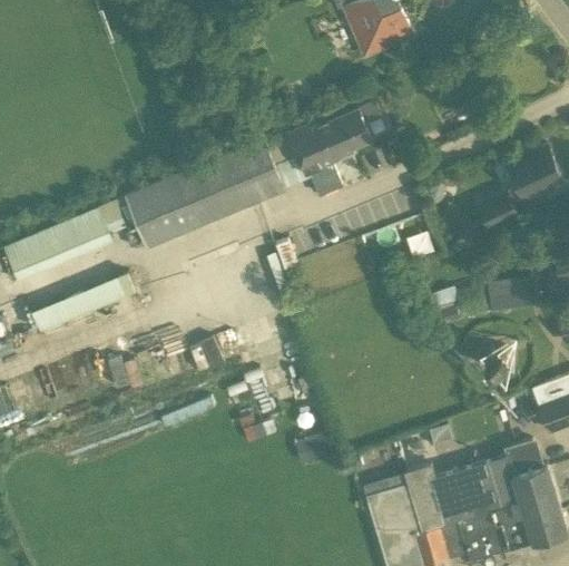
[(331,0),(336,11),(342,9),(351,29),(354,27),(365,54),(378,48),(379,51),(413,37),(398,0),(331,0)]
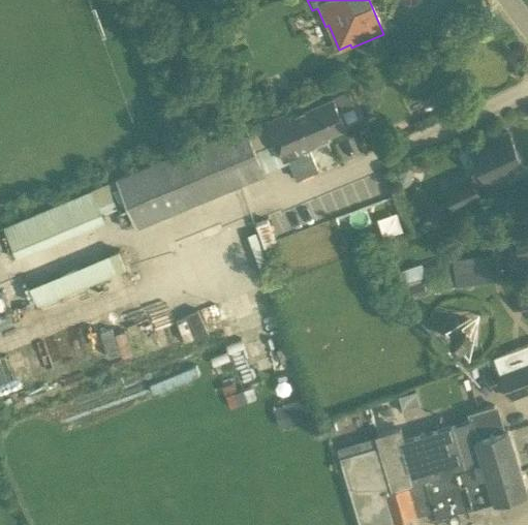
[(252,122),(264,148),(275,144),(282,160),(285,159),(296,183),(316,174),(307,151),(311,149),(309,145),(344,129),(332,100),(297,115),(296,112),(267,124),(264,118),(252,122)]
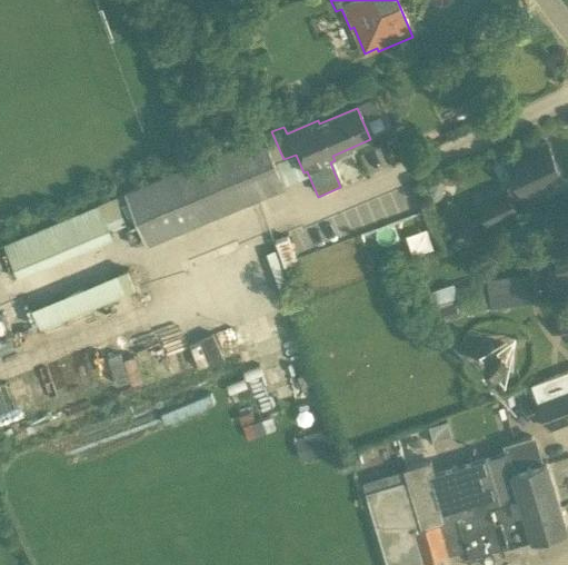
[(111,241),(108,233),(125,226),(122,218),(131,214),(146,250),(256,202),(285,190),(273,164),(284,159),(271,131),(261,135),(216,155),(197,162),(123,195),(123,196),(3,249),(18,283),(111,241)]
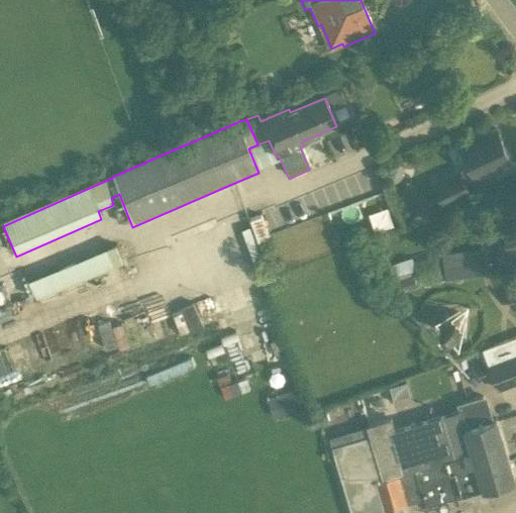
[(495,130),(459,146),(470,169),(460,173),(459,171),(431,183),(443,210),(473,197),(467,183),(478,178),(477,176),(509,163),(495,130)]
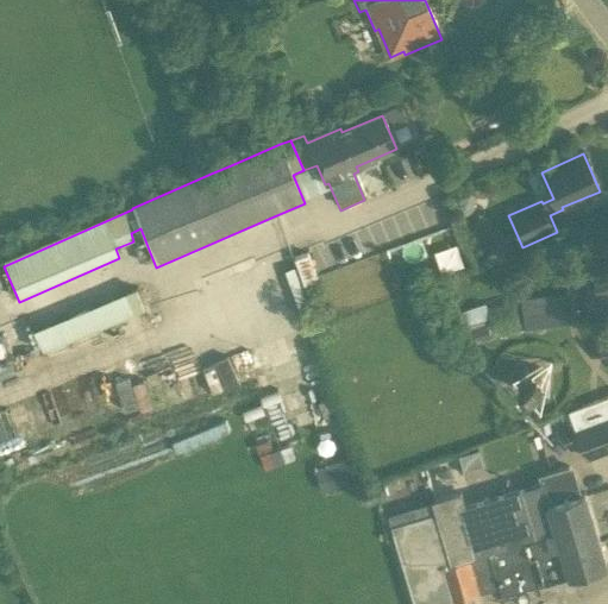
[(387,168),(395,188),(415,181),(408,159),(387,168)]
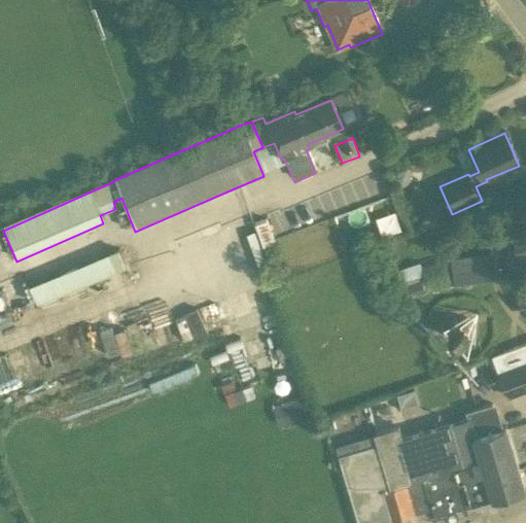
[(429,224),(425,214),(419,217),(423,227),(429,224)]
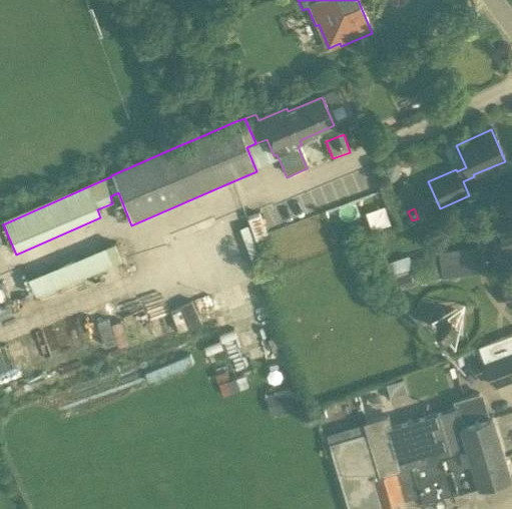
[(511,223),(503,224),(507,260),(511,259),(511,223)]
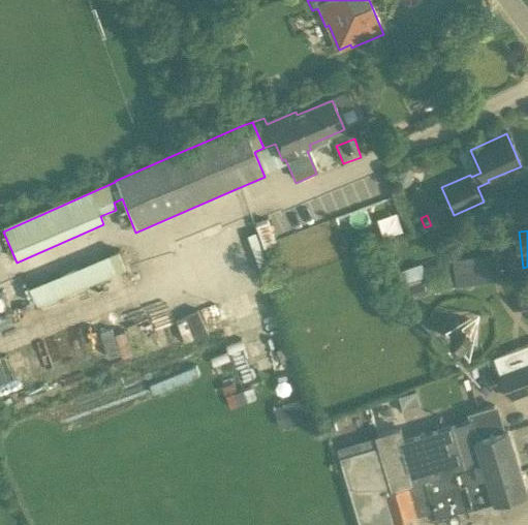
[(125,272),(118,252),(28,289),(36,309),(125,272)]
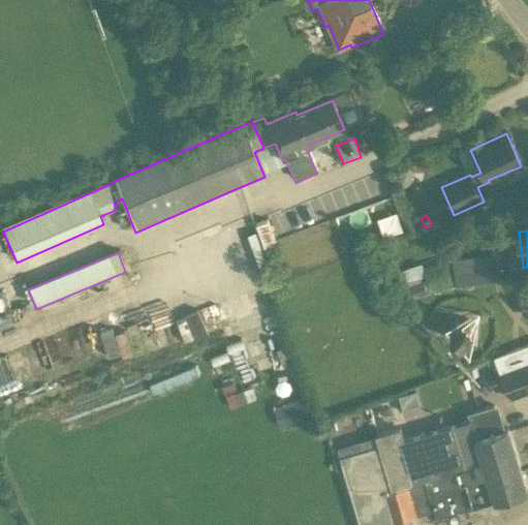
[(501,286),(498,260),(457,266),(460,291),(501,286)]
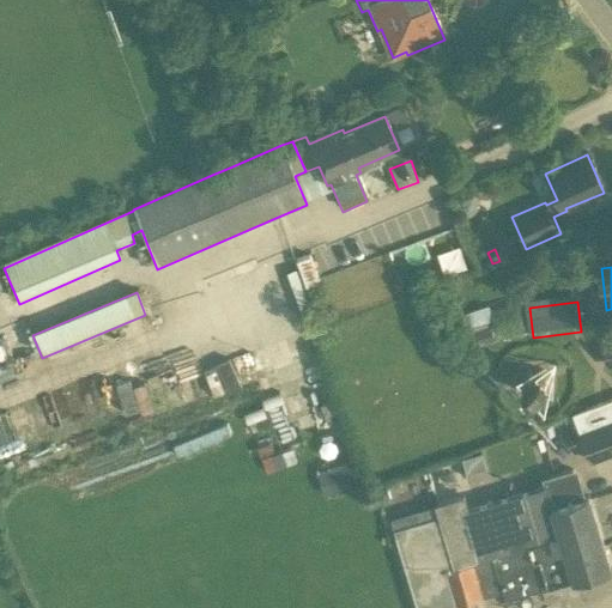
[(611,324),(600,327),(605,369),(606,372),(611,371),(611,324)]
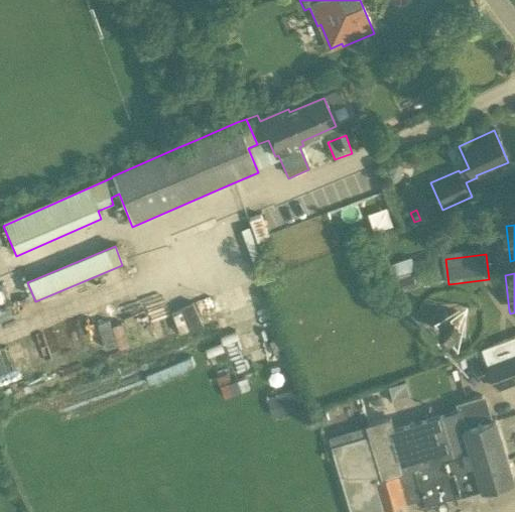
[(396,281),(399,292),(415,287),(411,276),(396,281)]
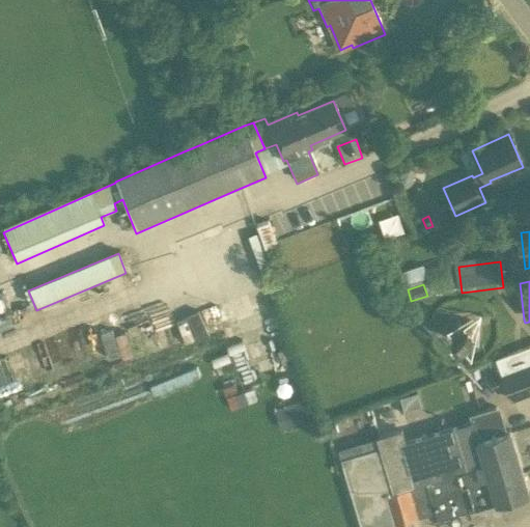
[(447,331),(447,333),(447,334),(447,335),(447,337),(448,338),(448,340),(449,341),(450,342),(452,344),(453,345),(455,345),(458,347),(459,347),(463,347),(464,347),(466,345),(468,344),(470,343),(471,341),(473,338),(473,336),(474,335),(474,333),(473,331),(473,330),(473,329),(472,326),(471,325),(470,324),(468,323),(467,322),(465,321),(463,321),(461,320),(457,321),(455,321),(453,322),(451,324),(449,325),(449,327),(448,328),(447,330),(447,331)]
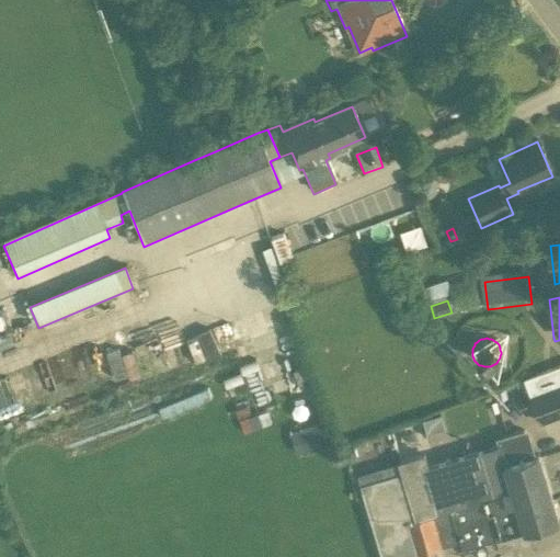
[(559,417),(559,367),(523,382),(539,424),(559,417)]
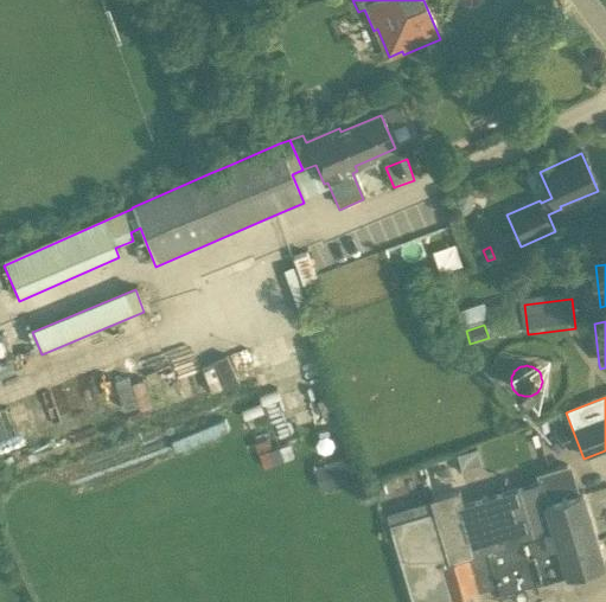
[(8,409),(0,411),(0,441),(18,435),(8,409)]
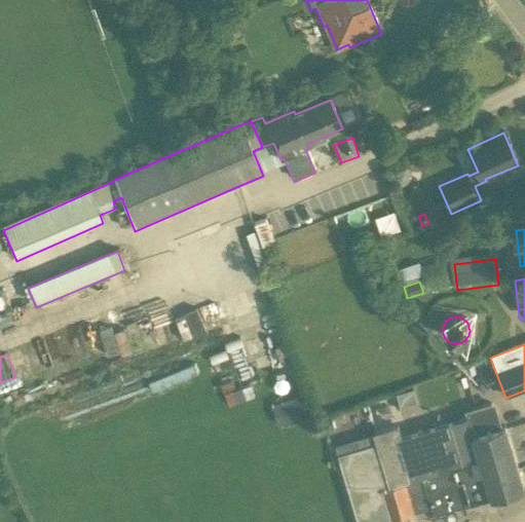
[(272,415),(277,431),(304,422),(300,406),(272,415)]
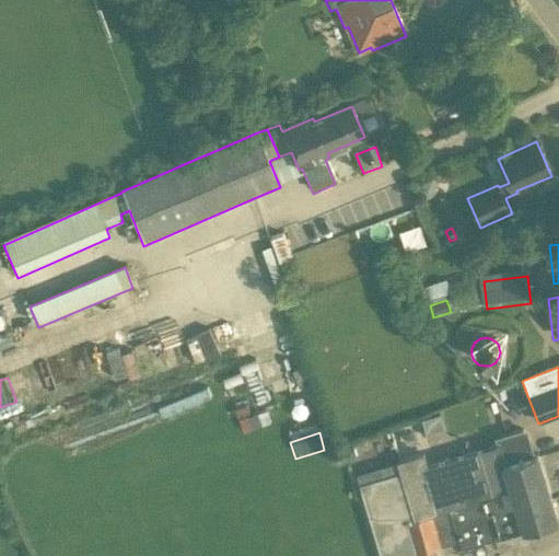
[(514,535),(556,524),(536,456),(531,458),(523,432),(505,438),(495,441),(497,449),(426,470),(422,458),(397,464),(400,474),(359,487),(379,555),(418,555),(458,544),(461,552),(472,548),(514,535)]
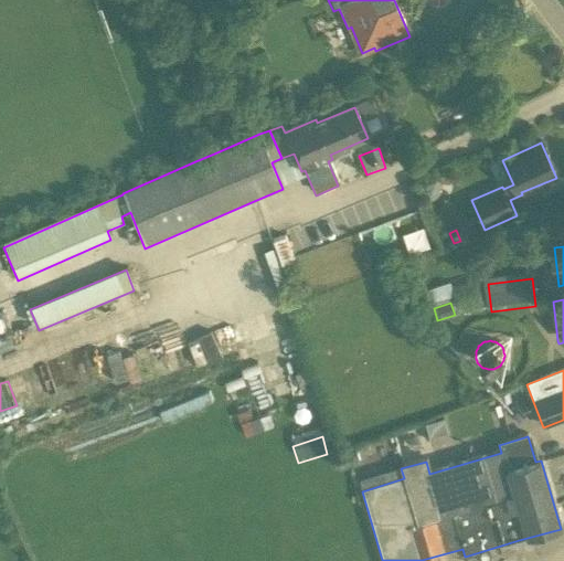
[(563,457),(550,461),(556,493),(563,491),(563,457)]
